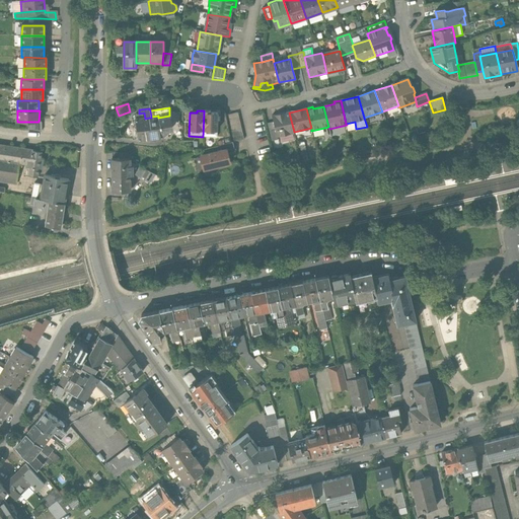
[(211,112),(204,110),(203,137),(217,137),(218,113),(211,113),(211,112)]
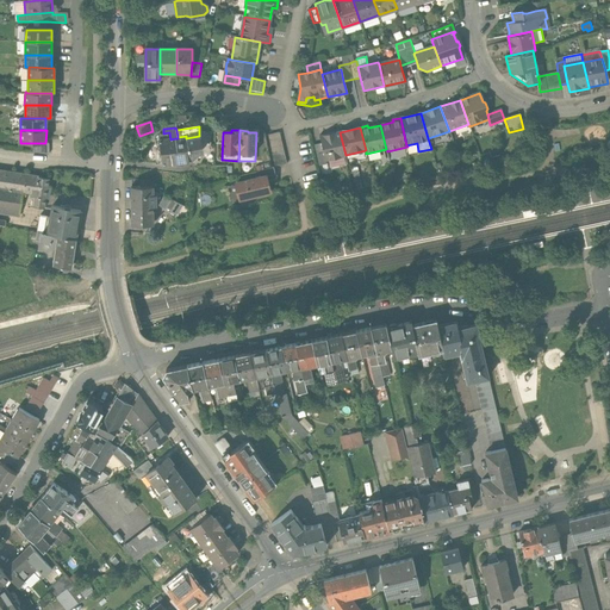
[(319,137),(321,144),(325,162),(346,157),(346,155),(340,132),(319,137)]
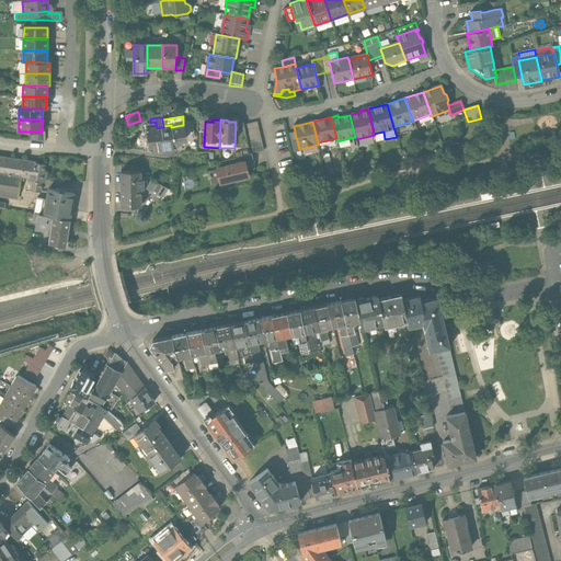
[(245,125),(252,155),(264,152),(258,123),(245,125)]
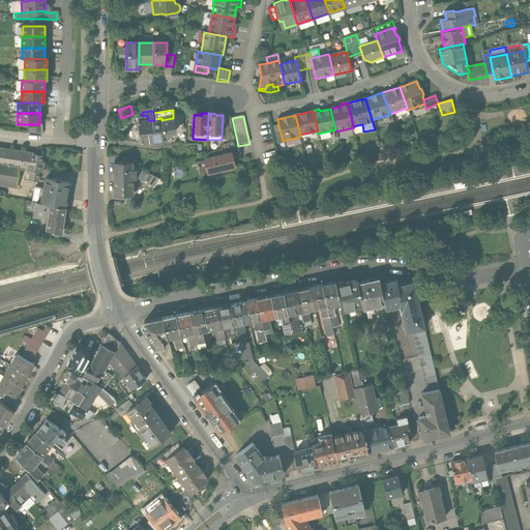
[(166,141),(166,140),(162,120),(162,118),(154,119),(154,120),(152,120),(154,131),(147,133),(149,143),(166,141)]
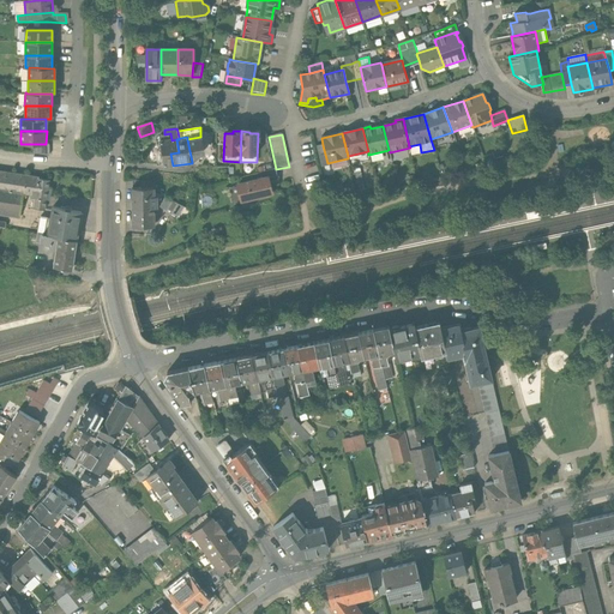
[(200,137),(187,139),(192,162),(203,152),(200,137)]
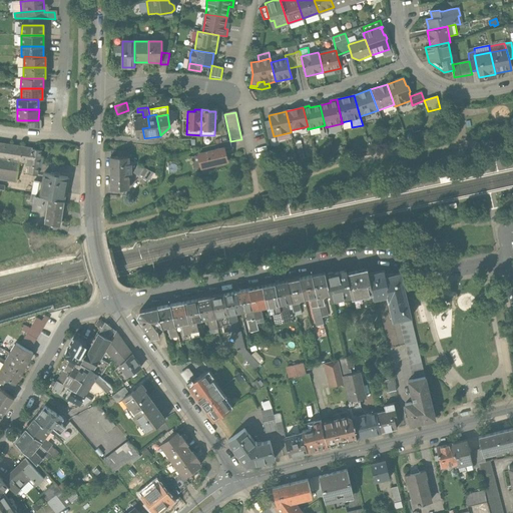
[(136,139),(144,138),(142,128),(149,127),(147,116),(143,117),(141,117),(133,118),(136,139)]
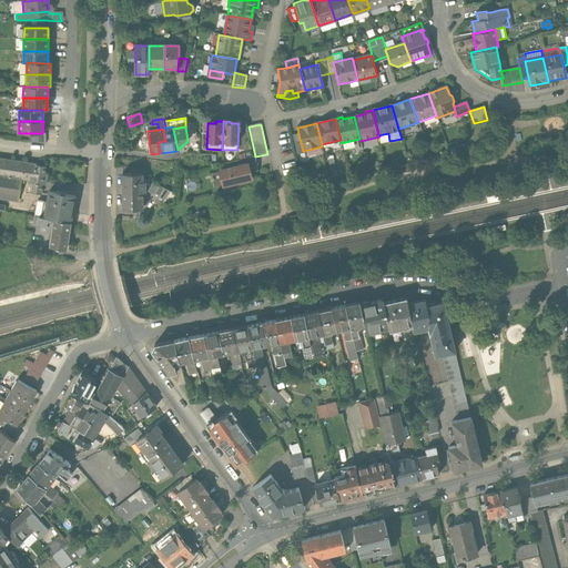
[(46,134),(42,133),(31,133),(31,142),(46,144),(46,134)]
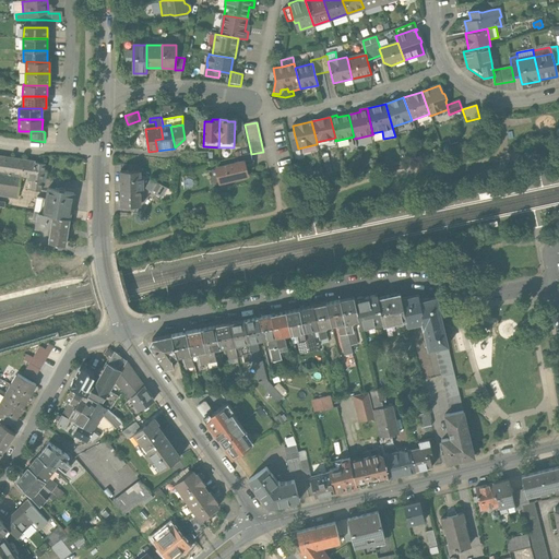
[(372,133),(373,134),(375,141),(383,139),(382,131),(372,133)]
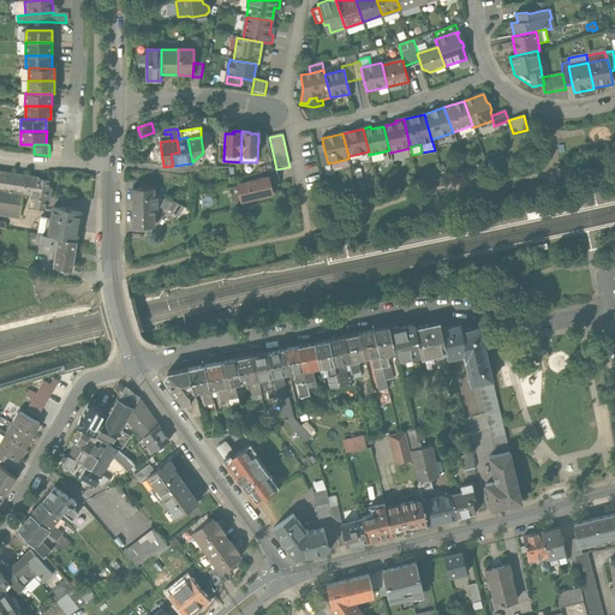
[(329,167),(328,163),(323,145),(317,147),(322,168),(329,167)]
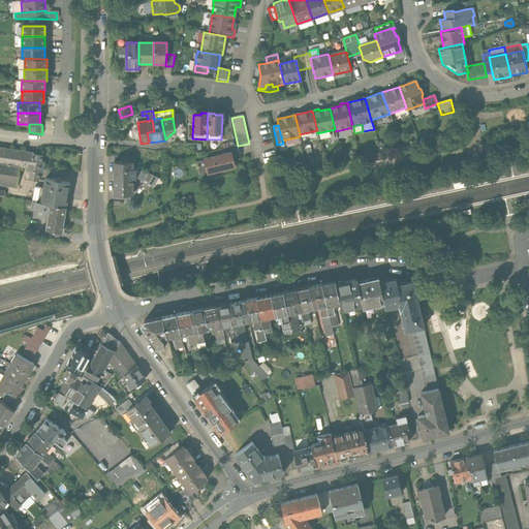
[(230,158),(240,155),(237,146),(221,150),(222,156),(229,154),(230,158)]
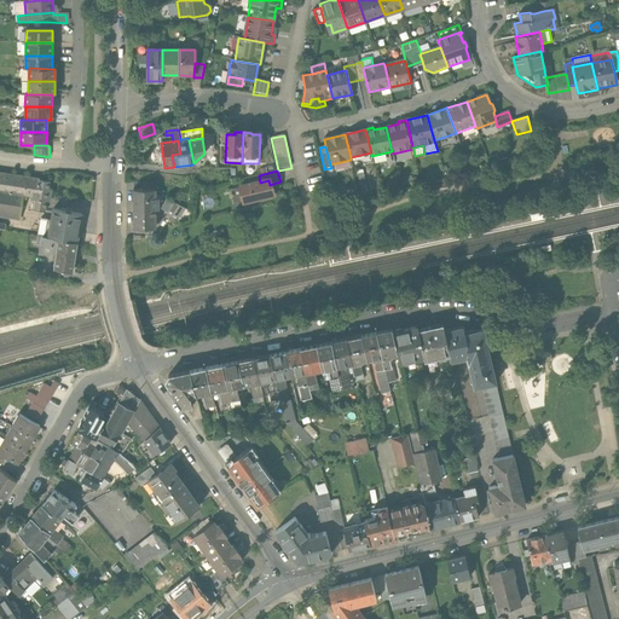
[(0,213),(21,217),(24,195),(27,178),(0,173),(0,213)]
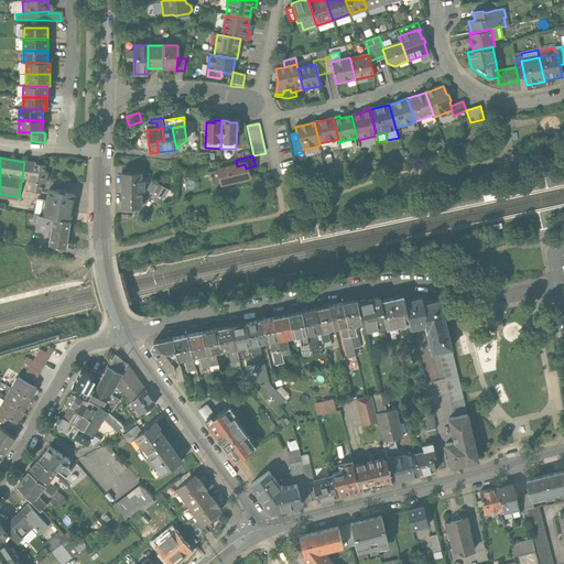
[(45,165),(24,162),(22,177),(30,179),(29,182),(32,183),(31,191),(41,192),(43,179),(46,180),(47,173),(44,173),(45,165)]
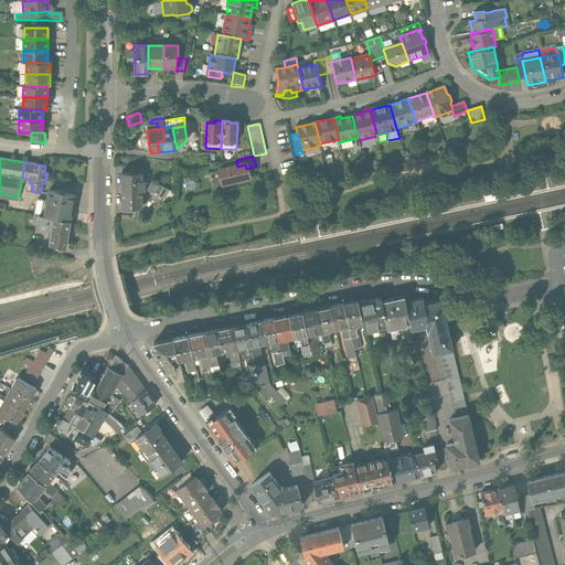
[(248,178),(246,169),(245,164),(237,167),(219,171),(219,172),(222,184),(223,185),(248,179),(248,178)]
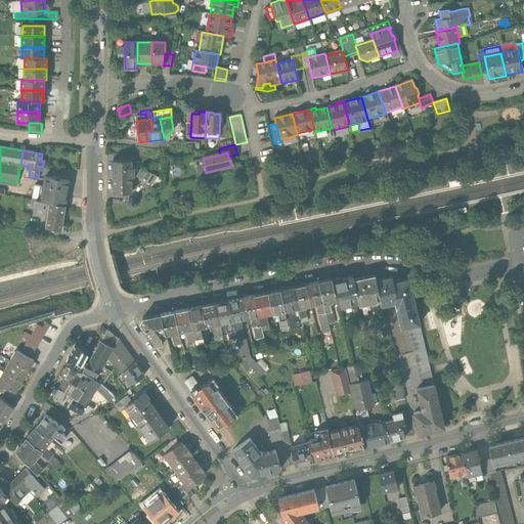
[(335,155),(325,157),(326,163),(337,161),(335,155)]
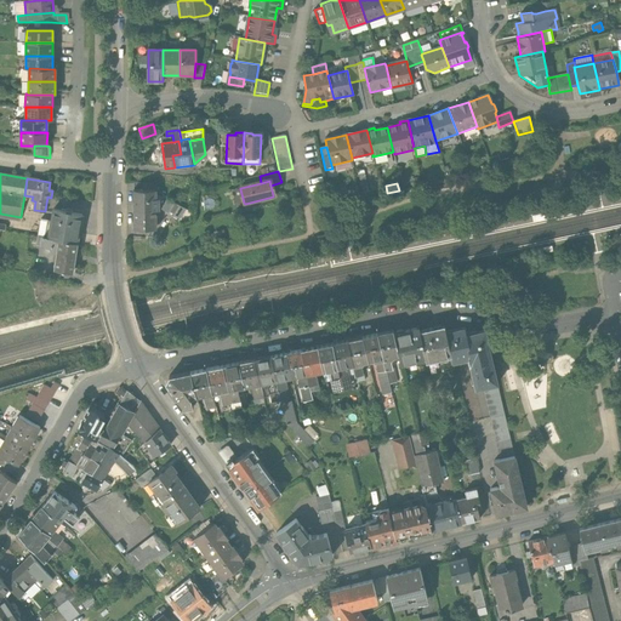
[(134,191),(134,210),(153,209),(153,210),(157,210),(159,210),(159,198),(155,198),(155,189),(134,191)]
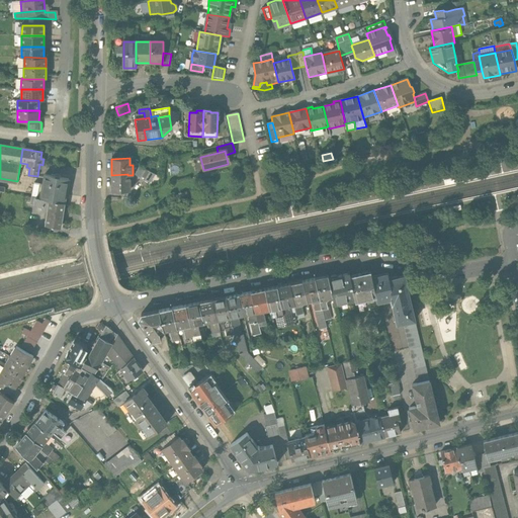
[(298,159),(291,161),(293,169),(300,167),(298,159)]
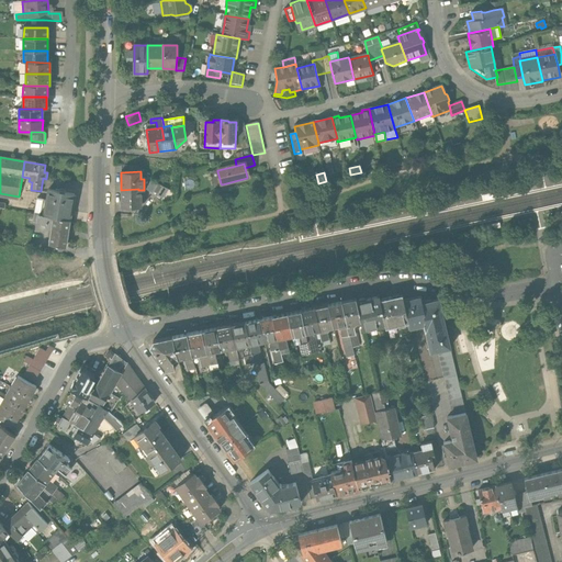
[(152,180),(146,189),(152,193),(153,191),(163,199),(168,190),(161,187),(152,180)]
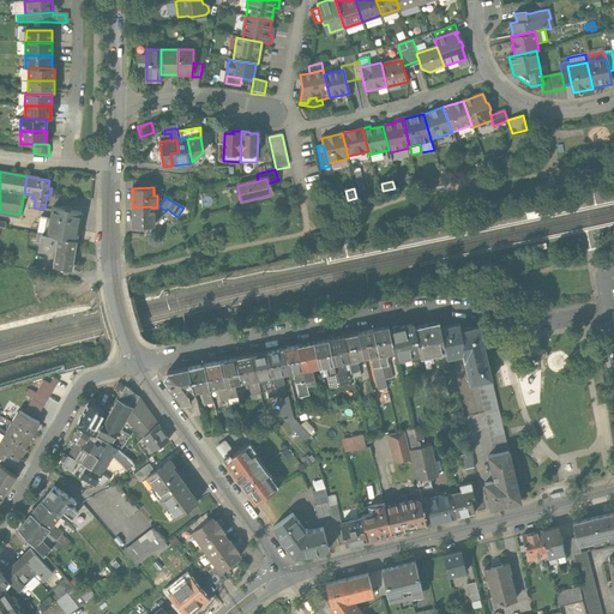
[(52,217),(48,235),(76,240),(82,212),(53,206),(52,217)]
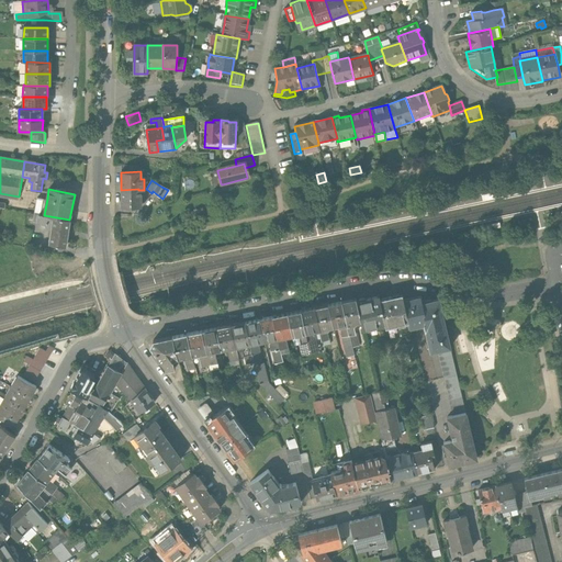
[(142,208),(142,190),(138,190),(138,189),(121,190),(122,208),(142,208)]
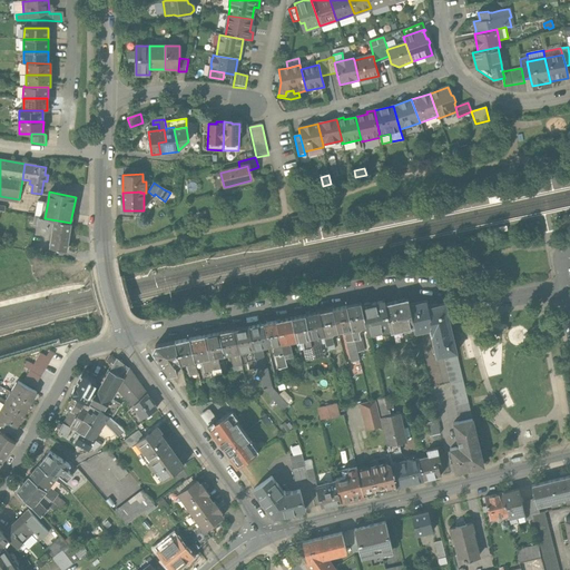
[(38,200),(36,216),(45,218),(48,202),(38,200)]
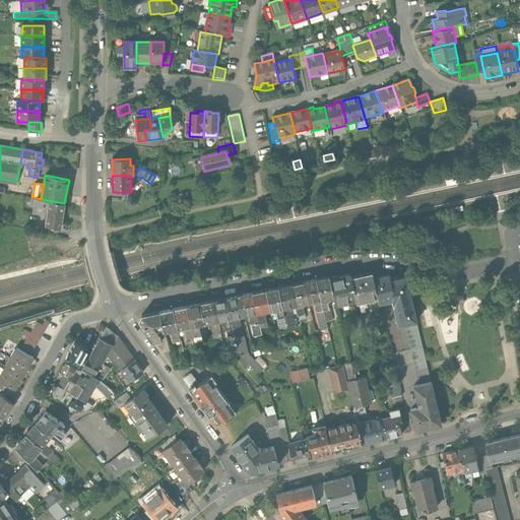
[(213,196),(211,189),(199,192),(201,199),(213,196)]
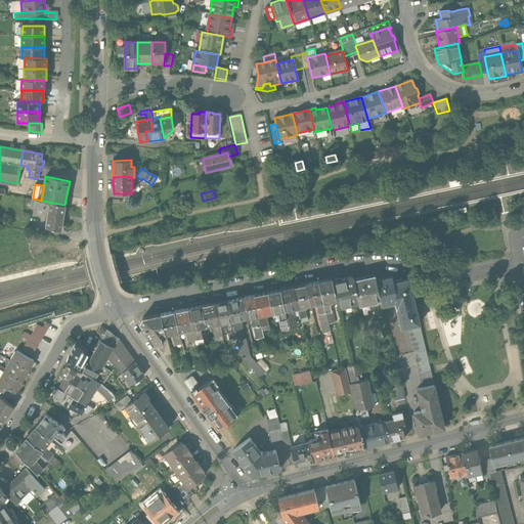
[(189,194),(180,195),(182,205),(190,204),(189,194)]
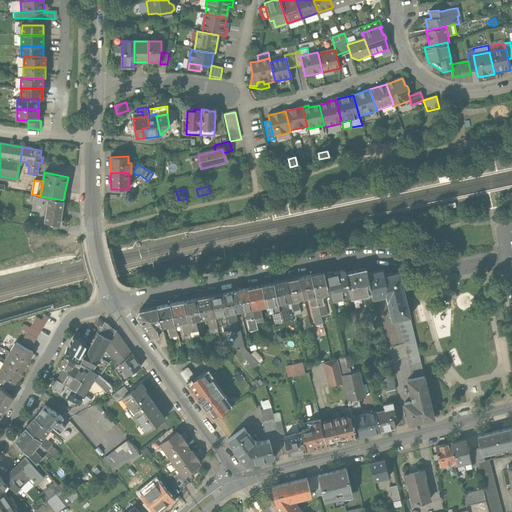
[(59,225),(63,200),(40,196),(32,194),(30,202),(42,204),(42,207),(45,208),(44,215),(46,215),(45,222),(59,225)]
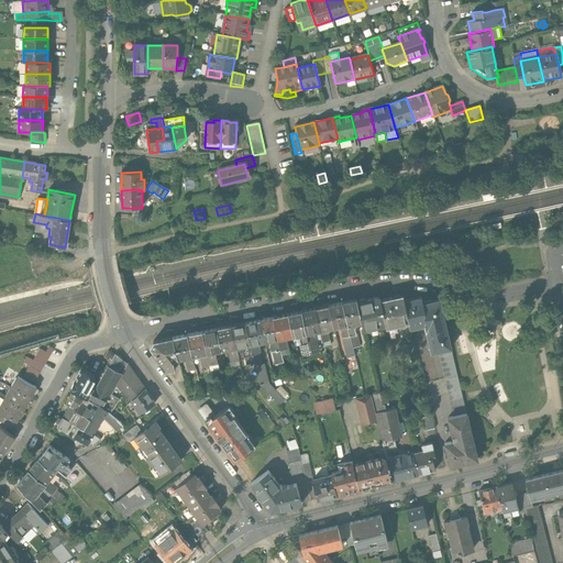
[(387,328),(409,322),(404,301),(403,295),(379,300),(386,324),(387,328)]
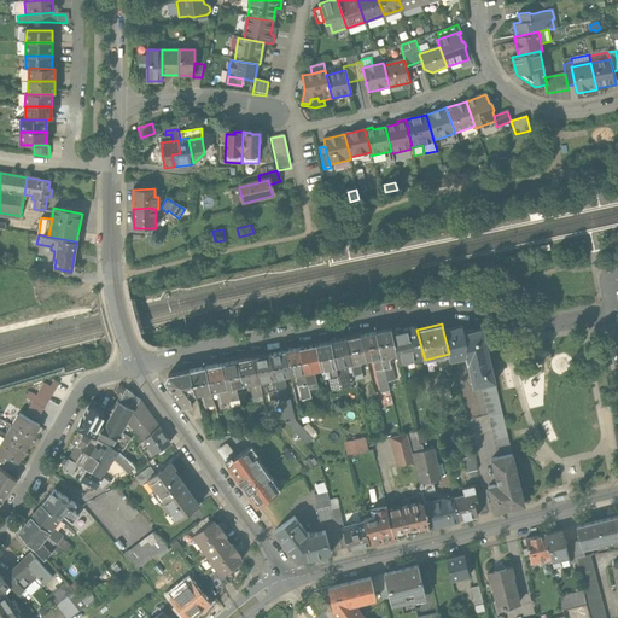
[(417,326),(391,332),(396,351),(398,362),(424,356),(417,330),(417,326)]
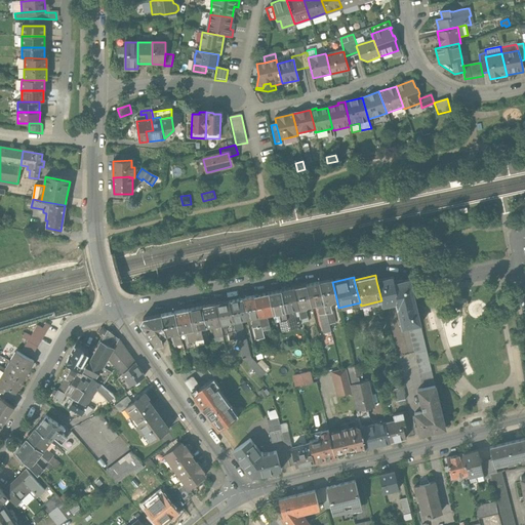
[(382,306),(396,303),(402,328),(408,327),(419,324),(409,280),(394,283),(393,277),(376,281),(381,300),(382,306)]
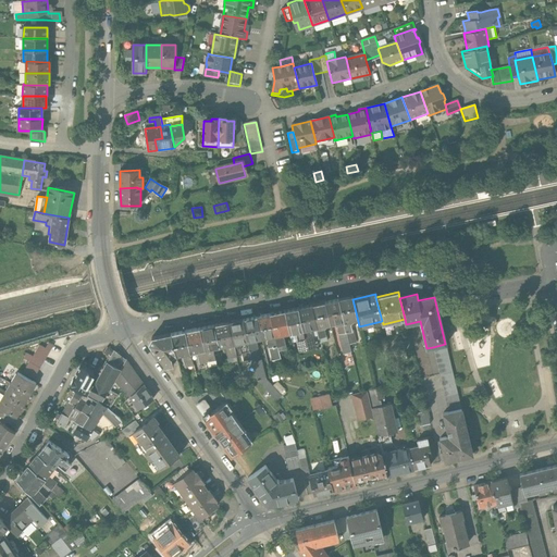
[(353,296),(338,299),(346,331),(349,344),(356,343),(353,330),(350,320),(353,318),(357,317),(353,299),(353,296)]
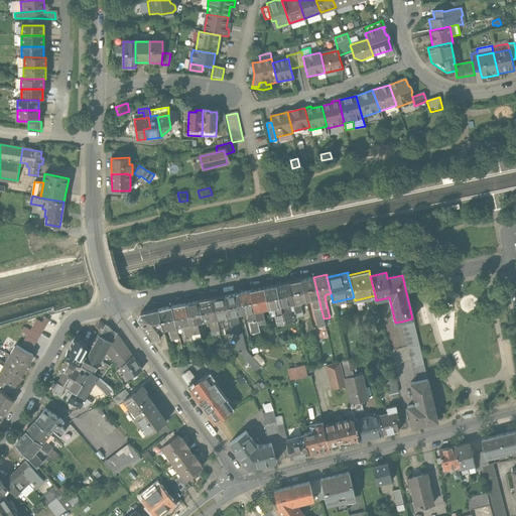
[(312,300),(314,307),(320,306),(313,277),(300,279),(305,298),(309,298),(312,300)]
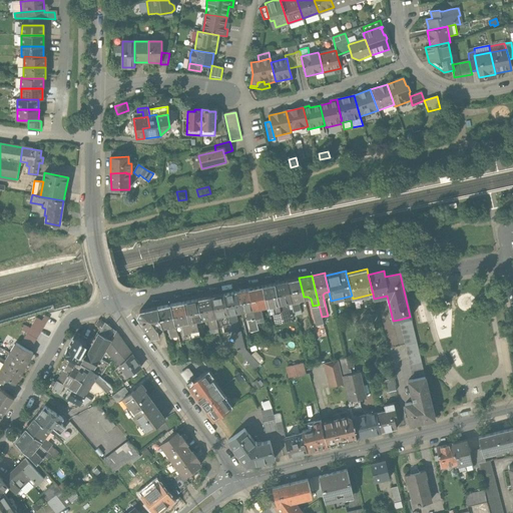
[(300,298),(304,297),(299,278),(287,281),(292,300),(295,311),(300,310),(299,302),(300,298)]
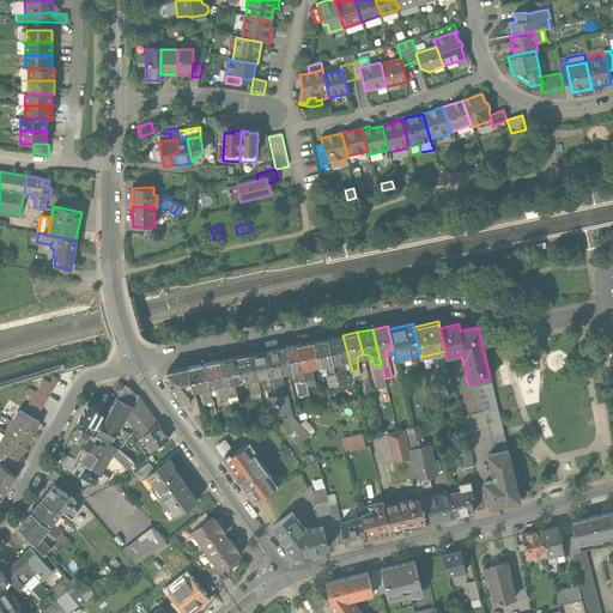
[(339,360),(349,358),(343,335),(327,339),(334,372),(343,370),(341,365),(339,360)]
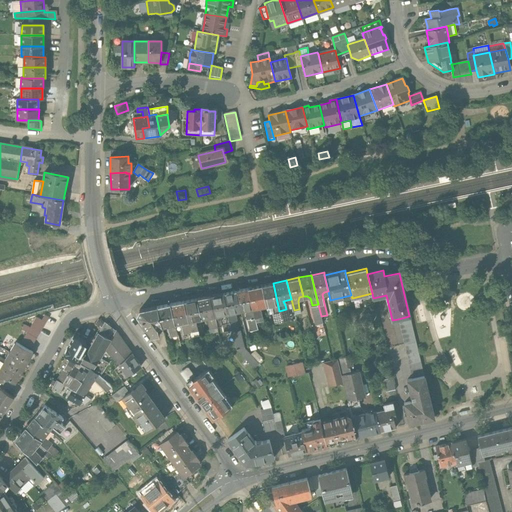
[(273,312),(279,311),(273,283),(261,285),(265,304),(273,303),(272,308),(273,312)]
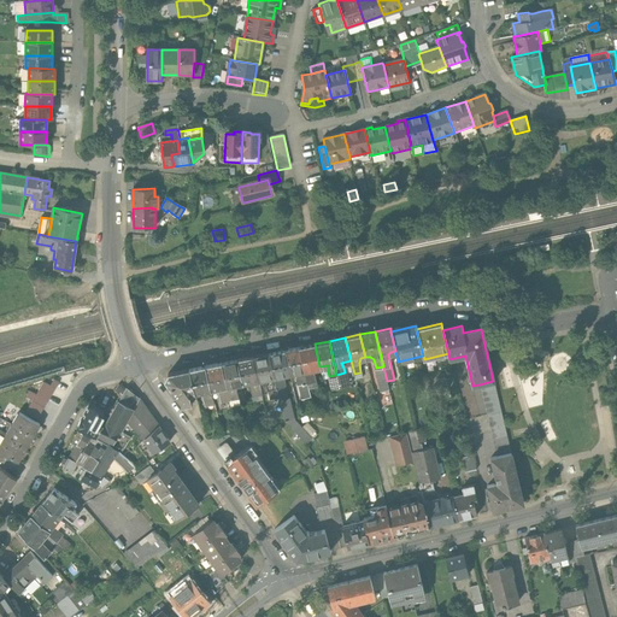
[(315,344),(299,347),(307,382),(309,388),(317,386),(316,380),(313,374),(310,369),(319,366),(315,344)]
